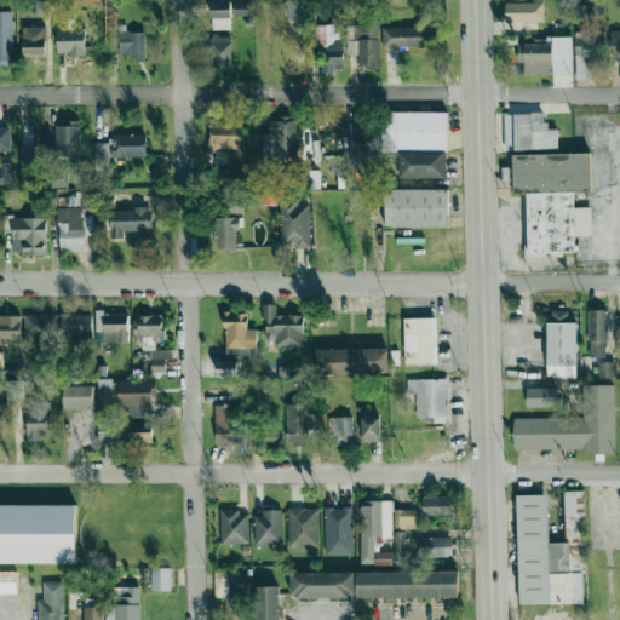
[(304,0),(294,0),(286,0),(287,19),(305,18),(304,0)]
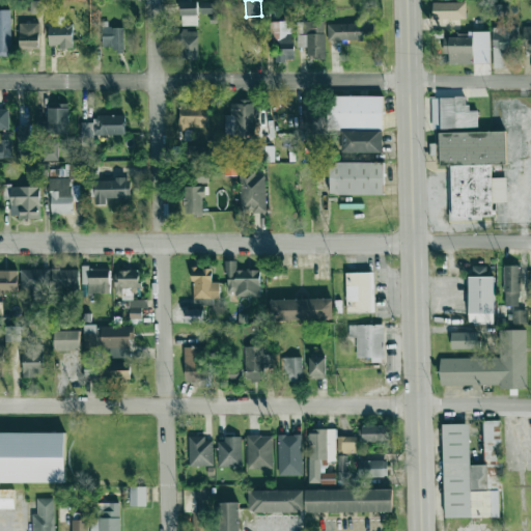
[(43,12),(43,1),(29,1),(29,14),(43,12)]
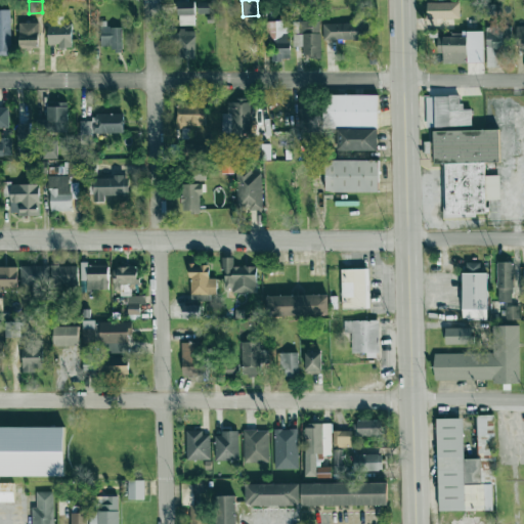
[(178,26),(195,25),(194,2),(177,2),(178,26)]
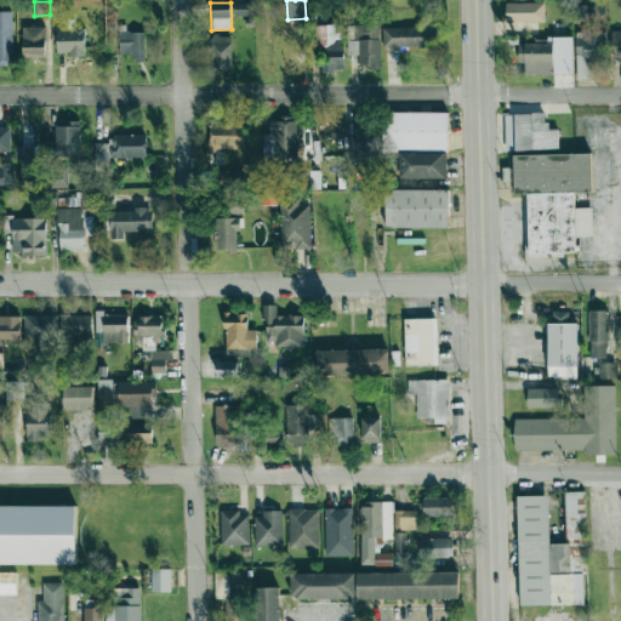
[(234,16),(251,16),(251,4),(234,3),(234,16)]
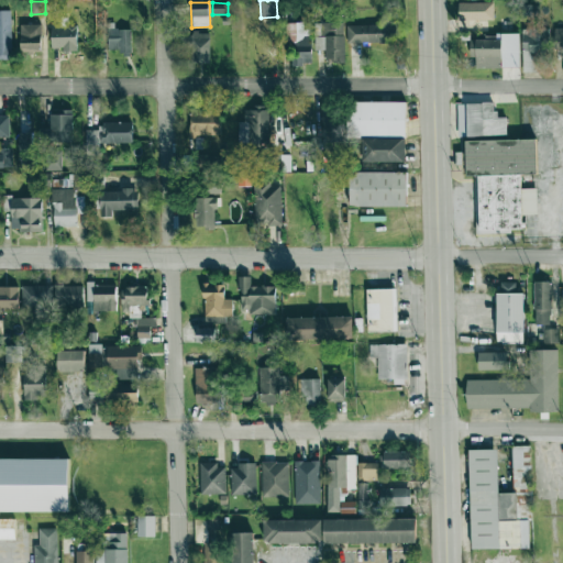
[(494,20),(493,2),(459,2),(459,20),(494,20)]
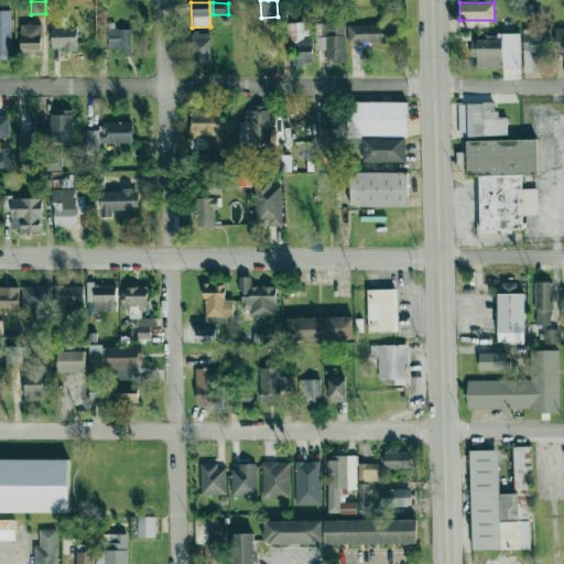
[(540,17),(540,4),(523,4),(524,18),(540,17)]
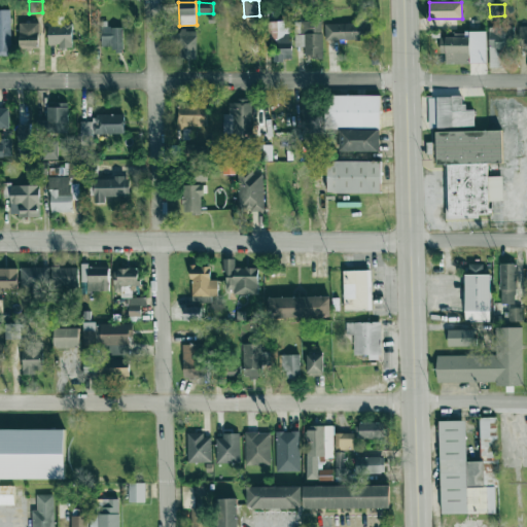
[(0,9),(0,54),(11,54),(10,10),(0,9)]
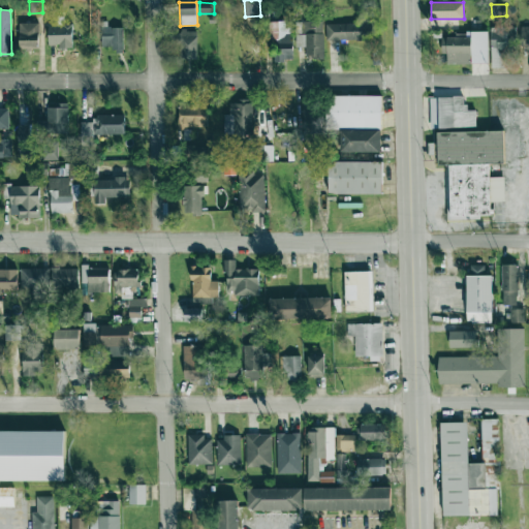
[(274,62),(292,61),(291,28),(285,28),(284,21),(267,22),(268,41),(273,40),(274,62)]
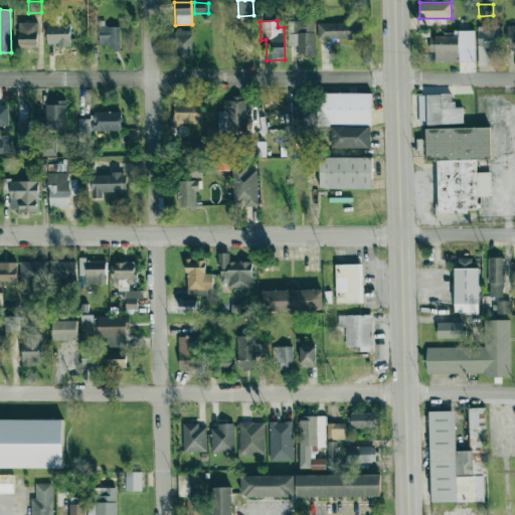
[(315,57),(314,20),(288,21),(288,46),(298,45),(298,57),(315,57)]
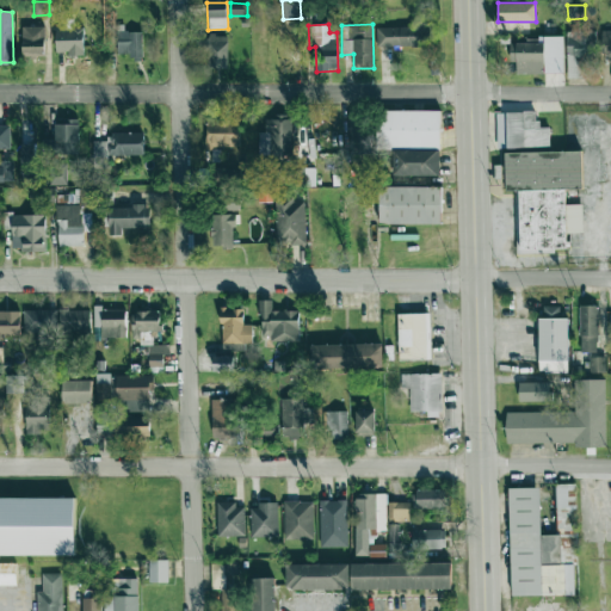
[(376,26),(377,48),(429,47),(427,25),(376,26)]
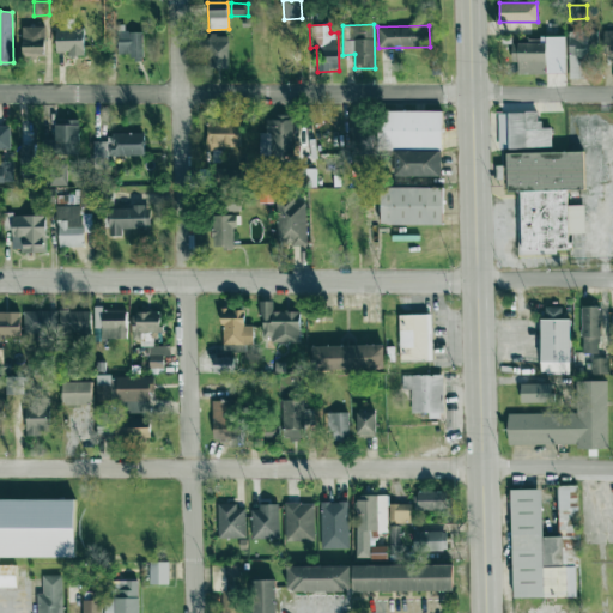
[(44,26),(22,26),(22,56),(44,56),(44,26)]
